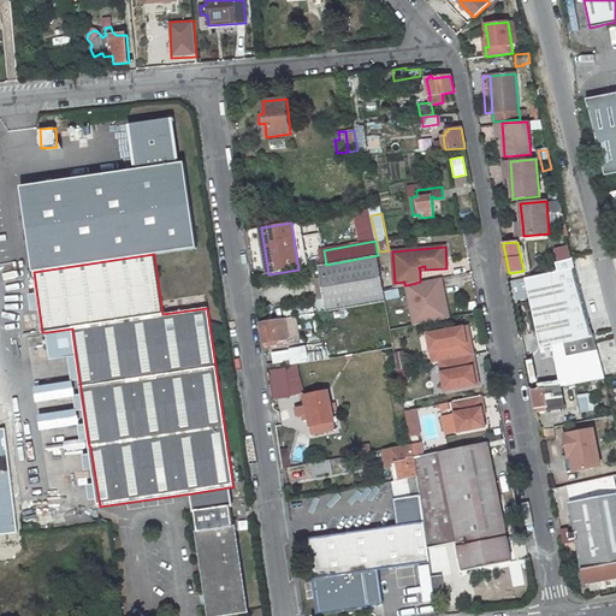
[(385,302),(378,255),(326,265),(319,266),(326,312),(385,302)]
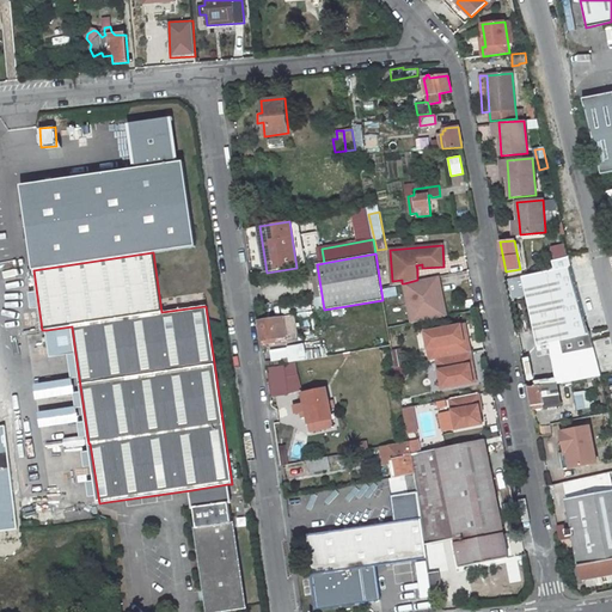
[(564,268),(522,277),(538,346),(542,344),(589,334),(570,267),(564,268)]
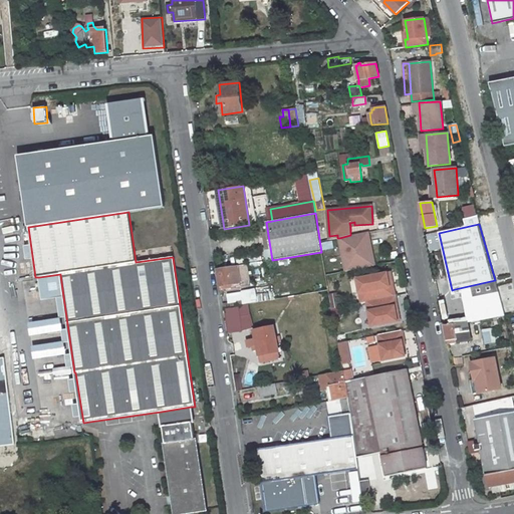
[(350,235),(339,238),(345,271),(369,266),(364,241),(369,240),(368,232),(350,235)]
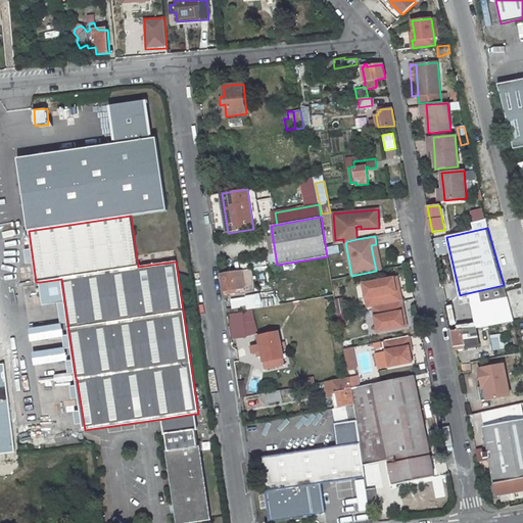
[(371,245),(376,271),(381,270),(376,244),(371,245)]
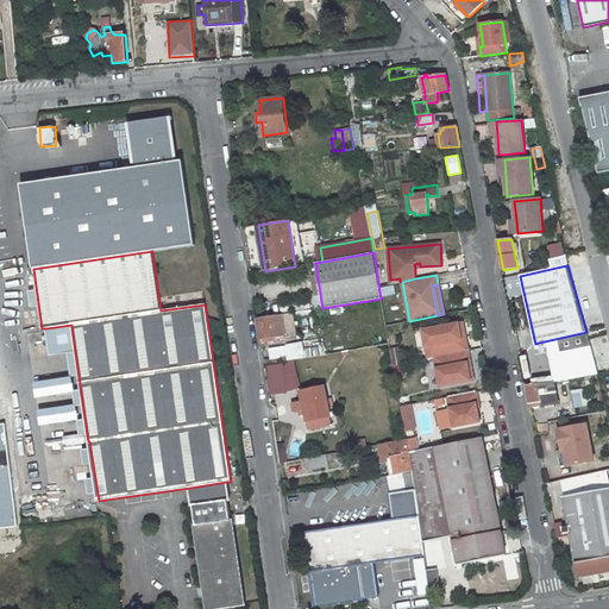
[(311,320),(309,312),(293,315),(294,321),(294,324),(311,320)]
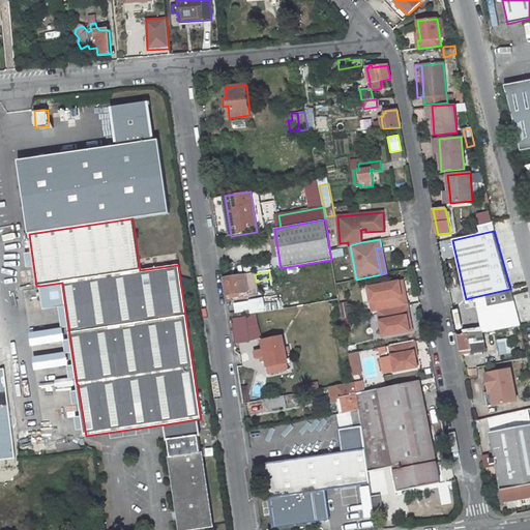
[(227,295),(238,293),(236,275),(225,277),(227,295)]
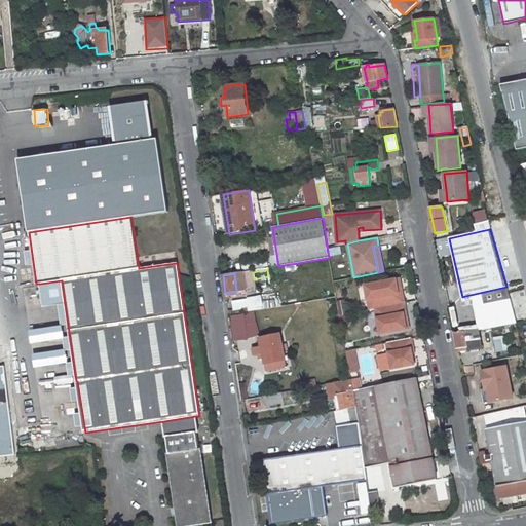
[(396,279),(365,286),(368,300),(371,299),(373,309),(375,308),(404,303),(402,292),(399,293),(396,279)]
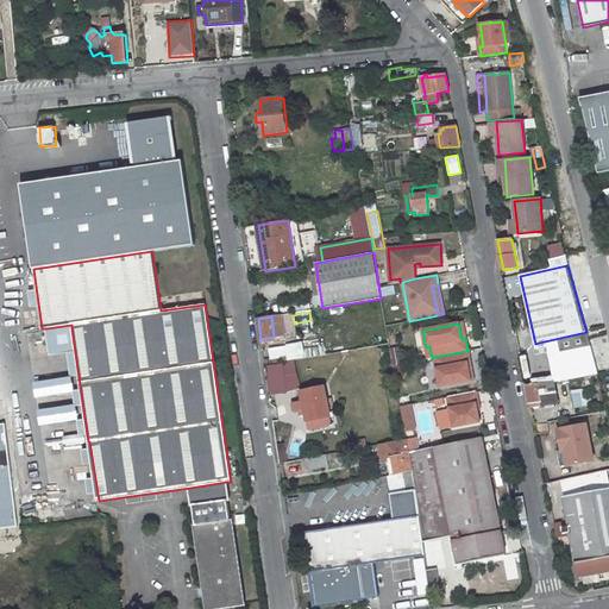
[(75,351),(71,325),(46,328),(50,355),(75,351)]
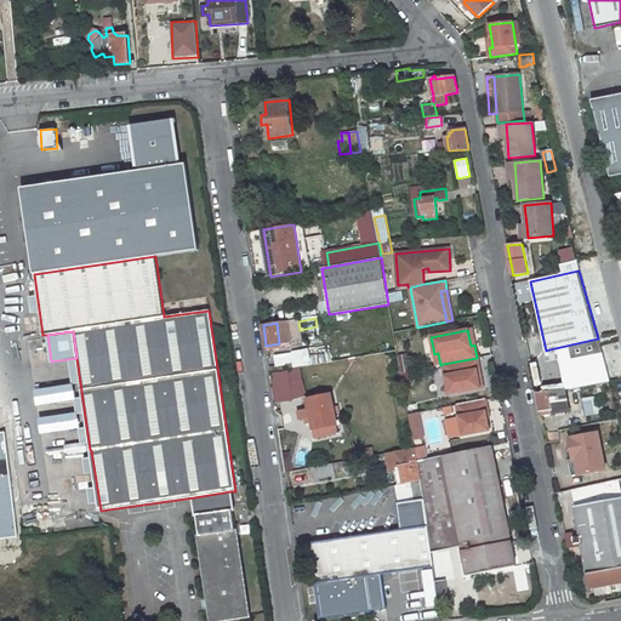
[(600,348),(598,339),(550,349),(552,359),(600,348)]
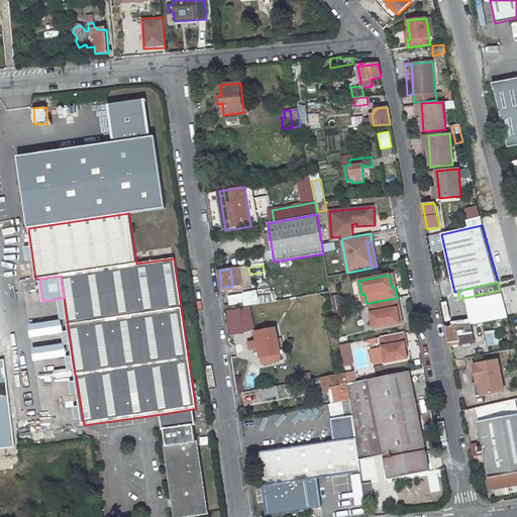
[(369,303),(374,328),(400,323),(397,309),(399,308),(397,298),(369,303)]
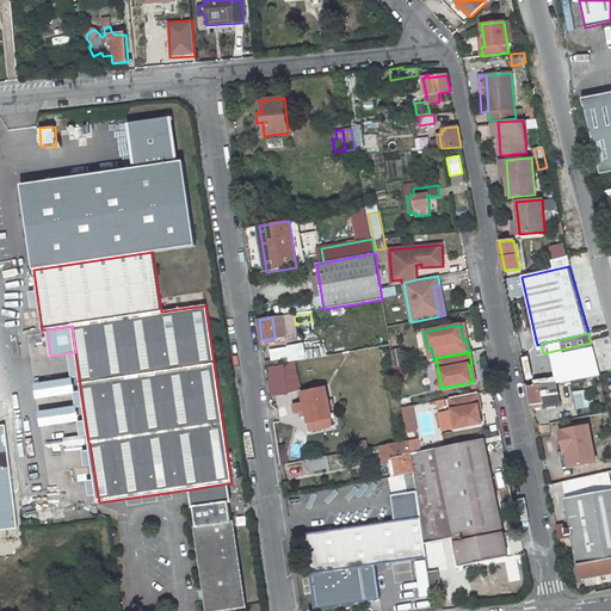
[(528,381),(535,380),(530,357),(523,358),(528,381)]
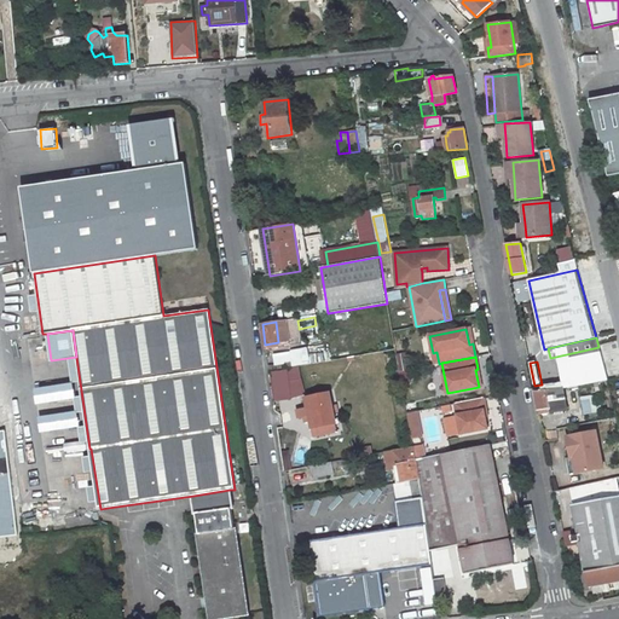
[(285,366),(287,371),(275,372),(273,369),(268,370),(270,374),(273,374),(277,400),(291,399),(289,381),(301,380),(299,365),(285,366)]
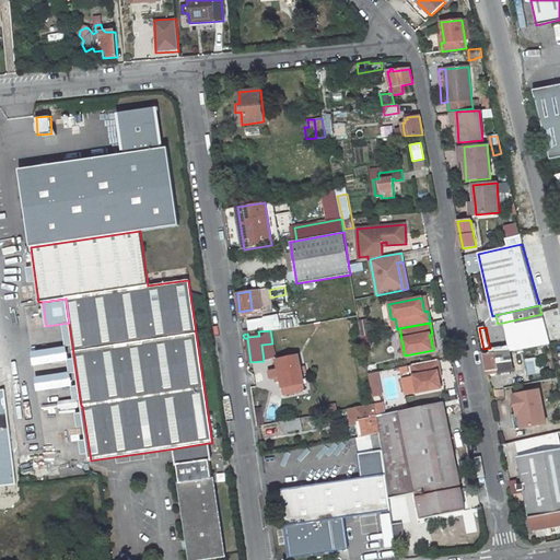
[(513,371),(510,351),(494,352),(490,353),(490,352),(489,353),(485,354),(489,375),(513,371)]
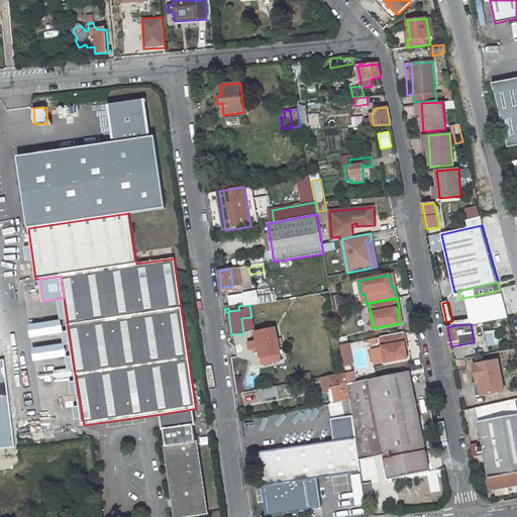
[(276,330),(255,334),(257,342),(248,344),(249,350),(254,349),(259,348),(260,353),(263,367),(278,364),(276,355),(281,354),(279,347),(284,346),(282,339),(278,340),(276,330)]
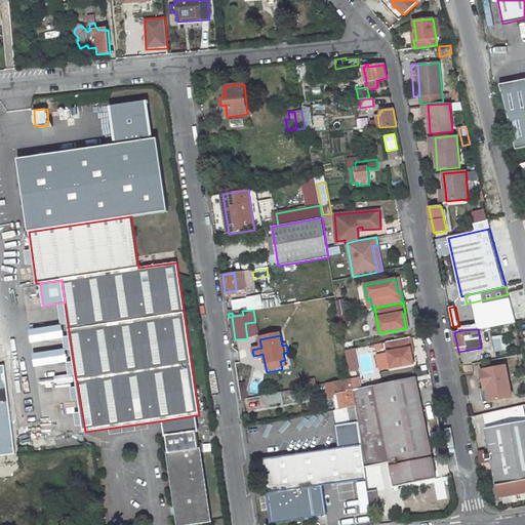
[(410,337),(386,342),(391,368),(413,363),(412,354),(410,349),(412,348),(410,337)]
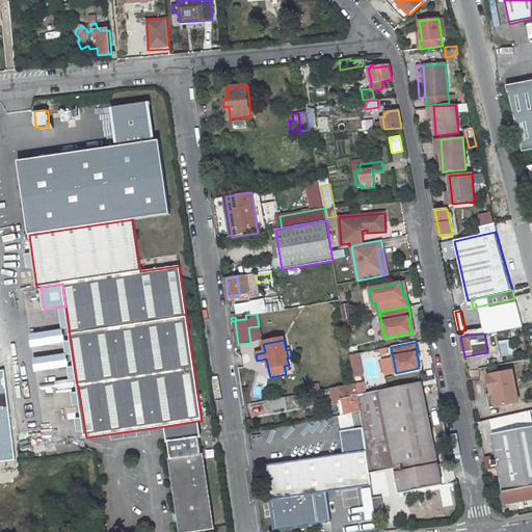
[(502,356),(512,353),(510,342),(499,345),(502,356)]
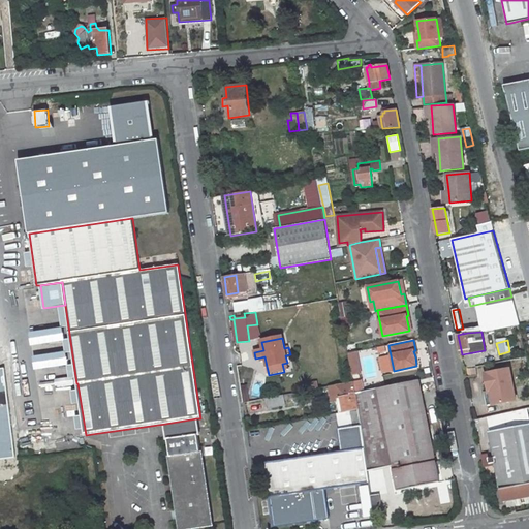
[(350,375),(362,374),(359,351),(348,352),(350,375)]
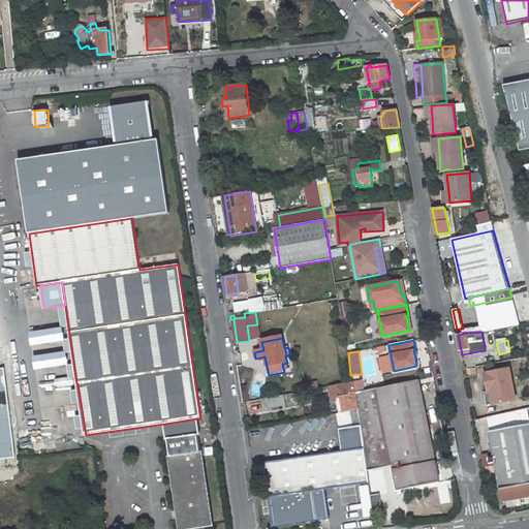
[(487,406),(516,400),(509,369),(484,373),(486,385),(484,385),(483,385),(484,386),(487,406)]
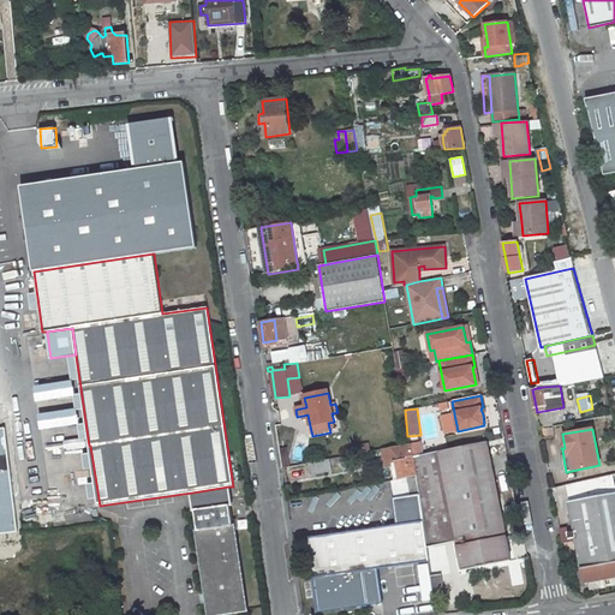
[(423,455),(421,442),(411,445),(413,457),(423,455)]
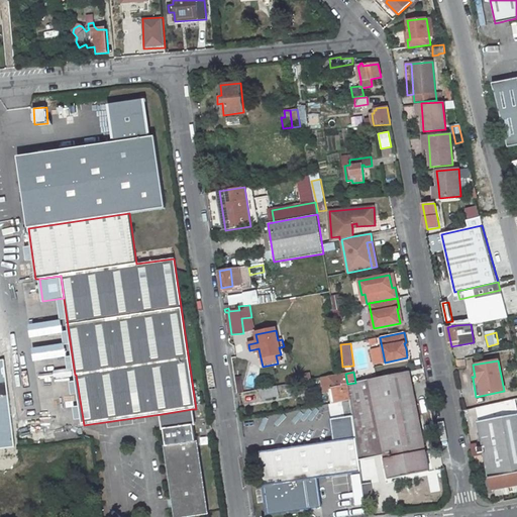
[(409,372),(369,380),(355,383),(347,384),(349,400),(352,415),(352,416),(358,460),(384,455),(378,424),(418,416),(409,372)]
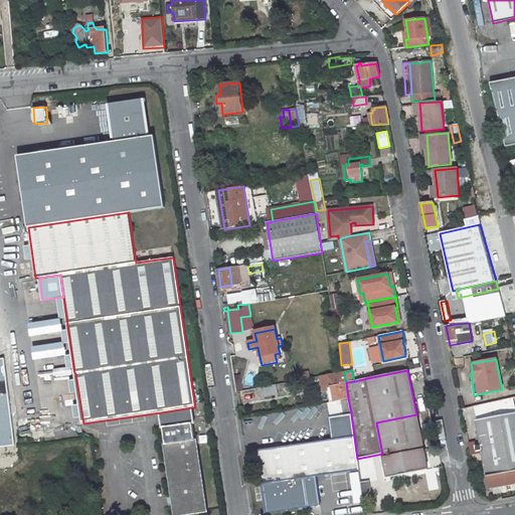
[(344,372),(321,376),(323,388),(326,391),(328,402),(329,402),(340,400),(348,398),(346,382),(344,372)]
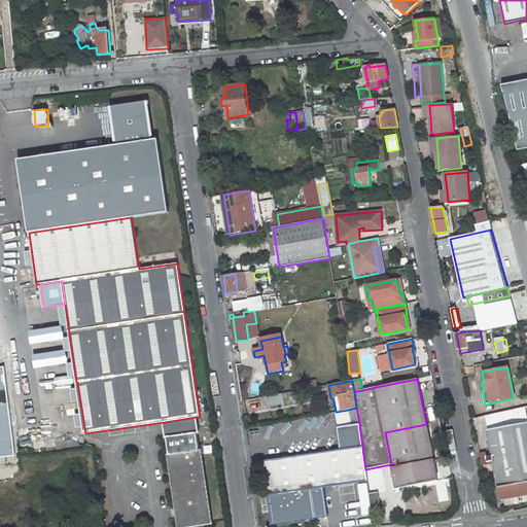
[(240,384),(242,398),(248,397),(246,384),(240,384)]
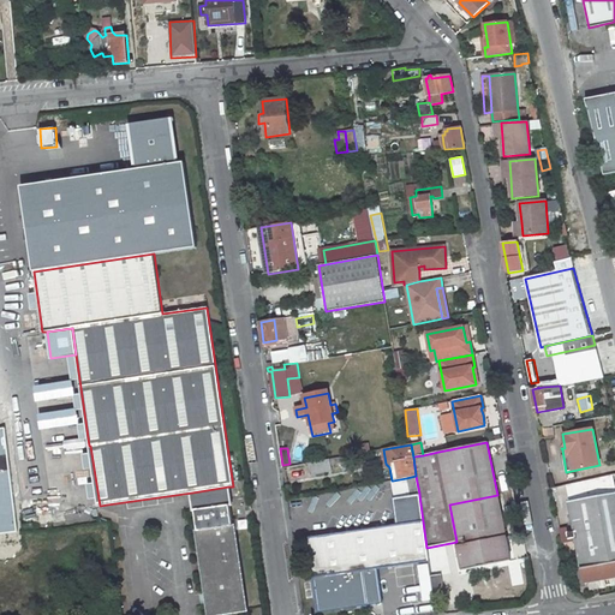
[(345,461),(344,457),(309,463),(311,475),(333,471),(332,465),(345,461)]
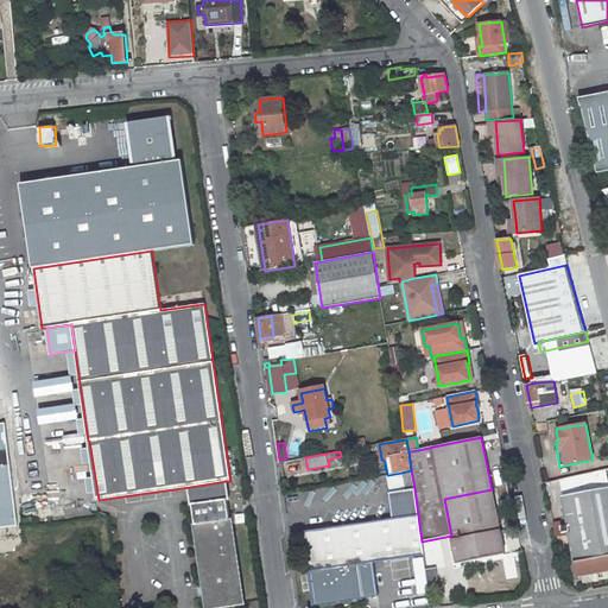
[(411,470),(401,473),(405,489),(415,488),(411,470)]
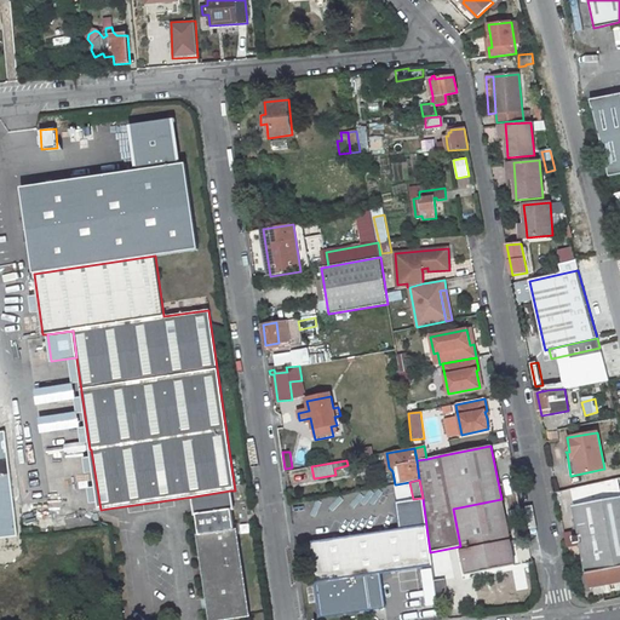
[(409,482),(396,484),(399,501),(413,499),(409,482)]
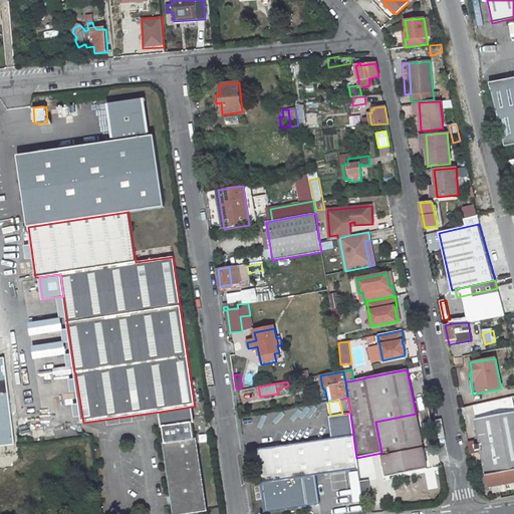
[(191,407),(161,412),(163,427),(193,422),(191,407)]
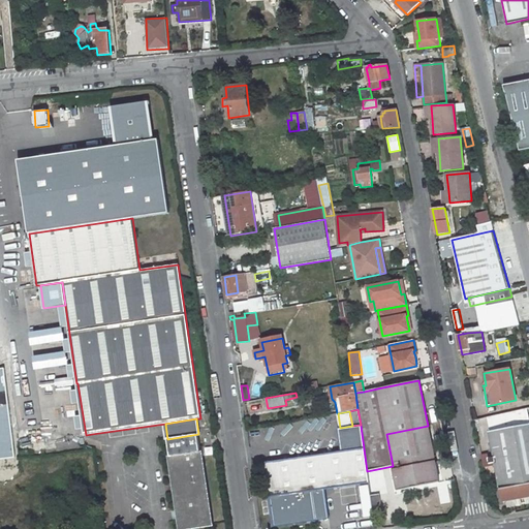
[(528,424),(490,432),(494,454),(489,455),(490,464),(495,463),(500,489),(502,501),(528,496),(528,424)]
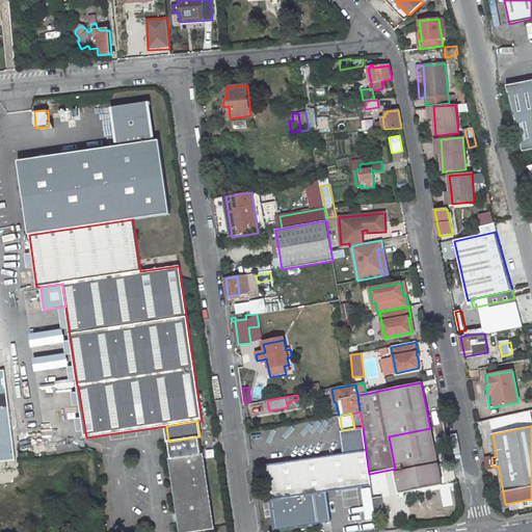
[(330,521),(326,491),(371,485),(369,474),(363,428),(340,431),(343,454),(266,466),(275,529),(330,521)]
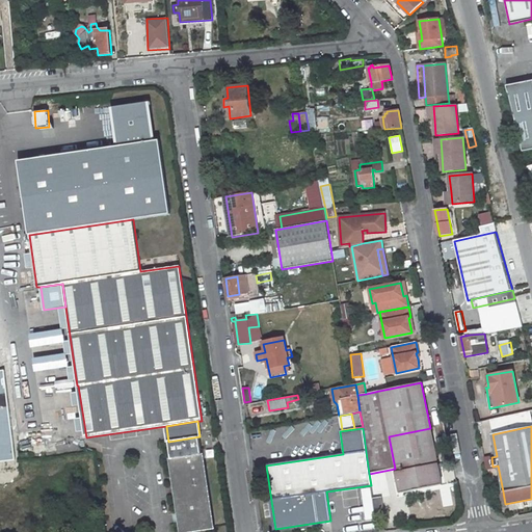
[(443,485),(437,463),(430,428),(389,436),(395,469),(400,494),(443,485)]
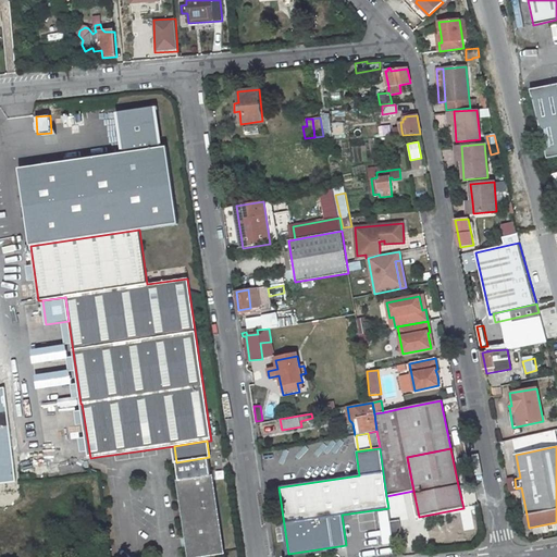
[(176,462),(180,480),(190,556),(222,553),(209,457),(176,462)]
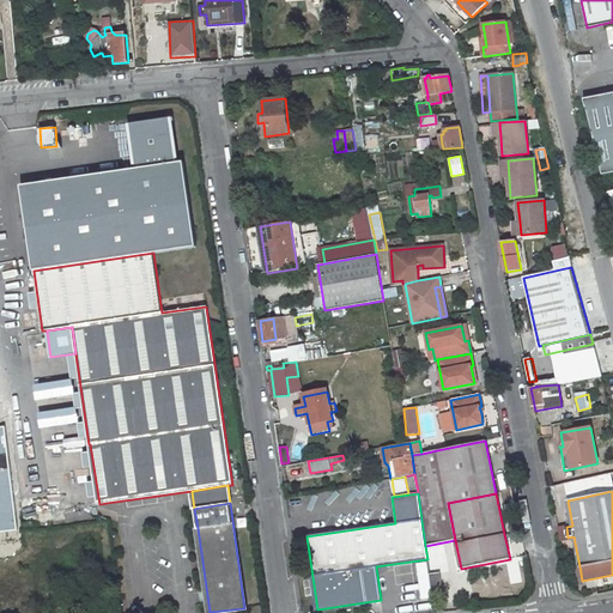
[(438,554),(442,575),(449,574),(445,552),(438,554)]
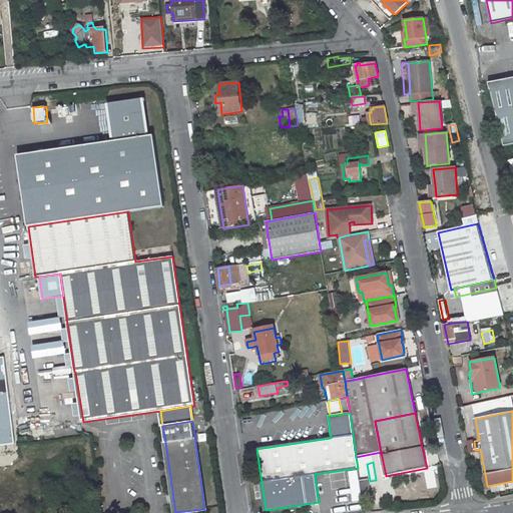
[(363,500),(371,499),(368,479),(360,481),(363,500)]
